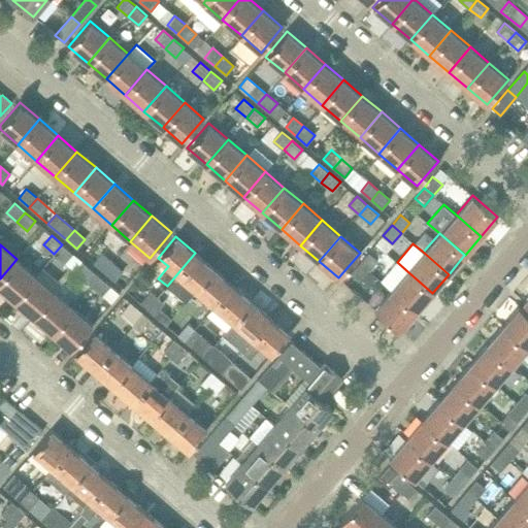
[(73,254),(62,244),(54,254),(65,263),(73,254)]
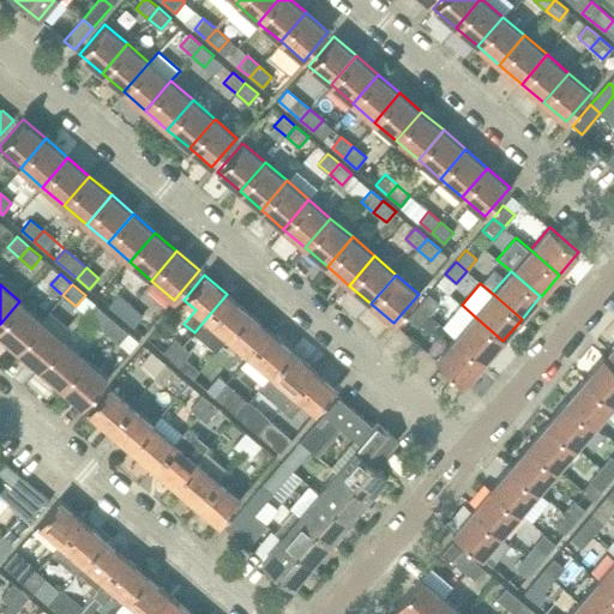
[(428,293),(417,305),(428,314),(439,302),(428,293)]
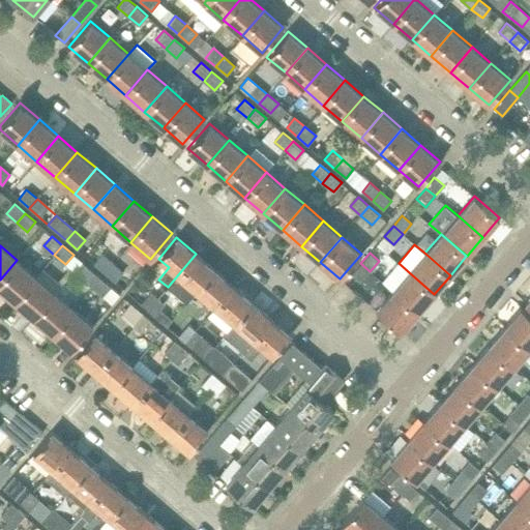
[(186,303),(197,291),(214,270),(196,254),(168,287),(186,303)]
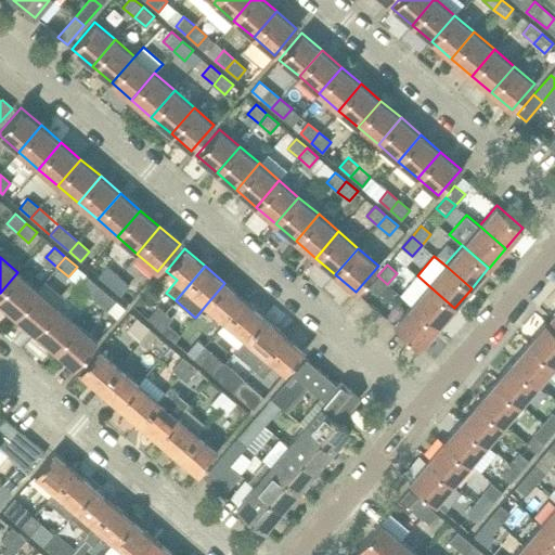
[(98,276),(110,286),(117,275),(106,267),(98,276)]
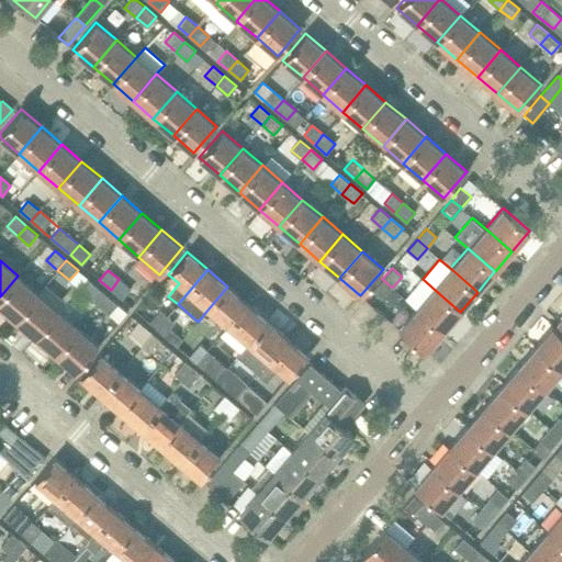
[(0,296),(0,306),(14,319),(38,293),(18,276),(0,296)]
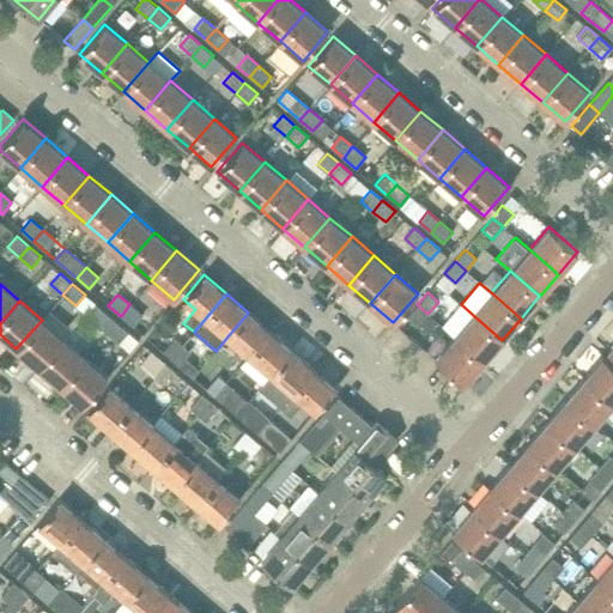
[(143,315),(129,304),(121,316),(133,326),(143,315)]
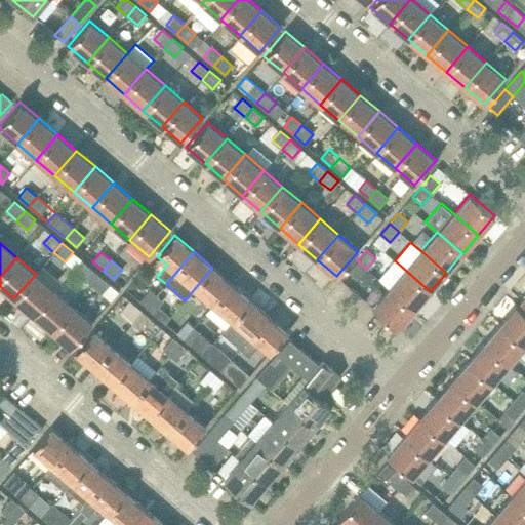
[(357,260),(348,272),(358,279),(366,269),(357,260)]
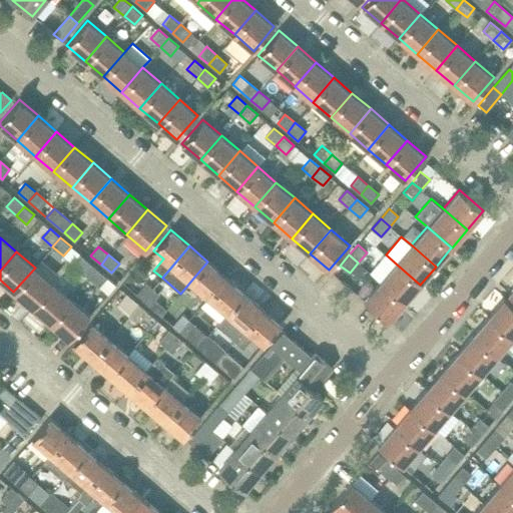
[(386,254),(370,273),(380,282),(405,303),(420,285),(396,264),(386,254)]
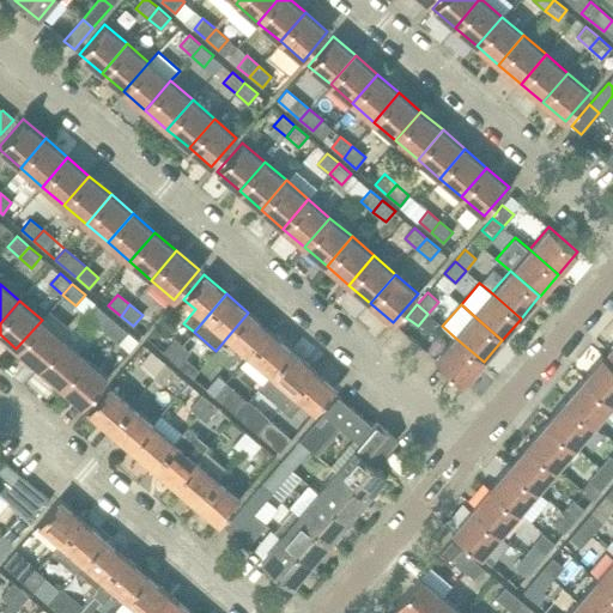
[(95,322),(107,332),(116,321),(104,310),(95,322)]
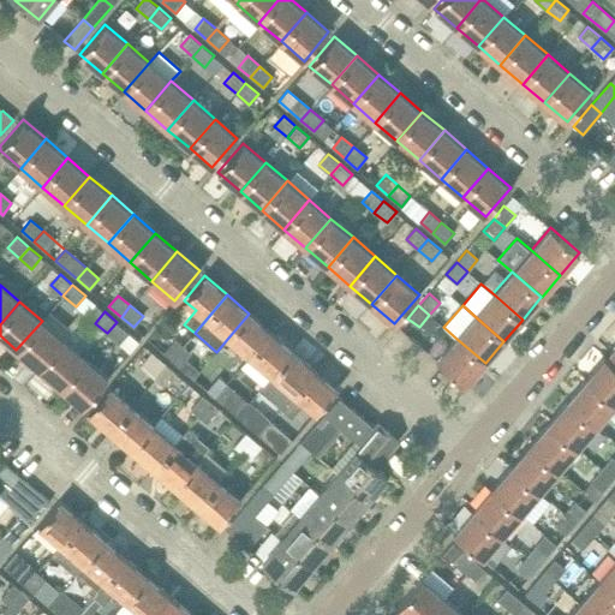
[(228,338),(250,357),(270,332),(249,314),(228,338)]
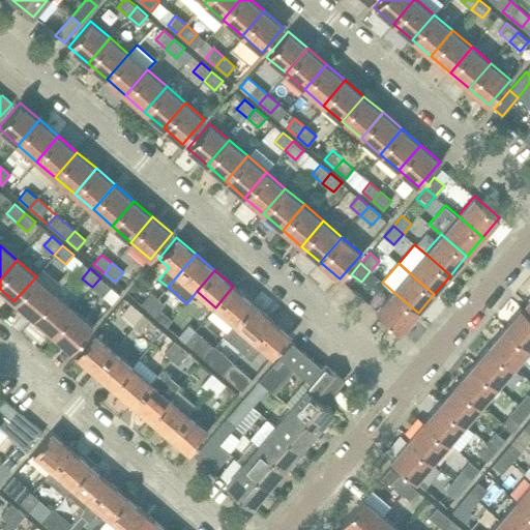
[(55,292),(36,276),(13,301),(33,318),(55,292)]
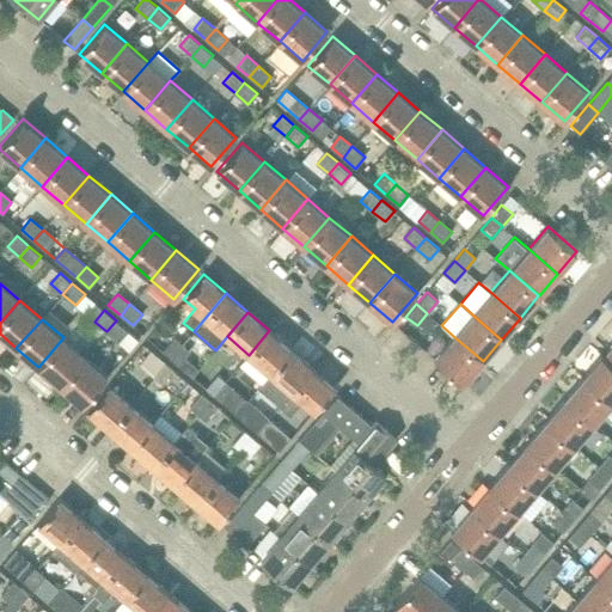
[(128,331),(116,320),(106,331),(118,342),(128,331)]
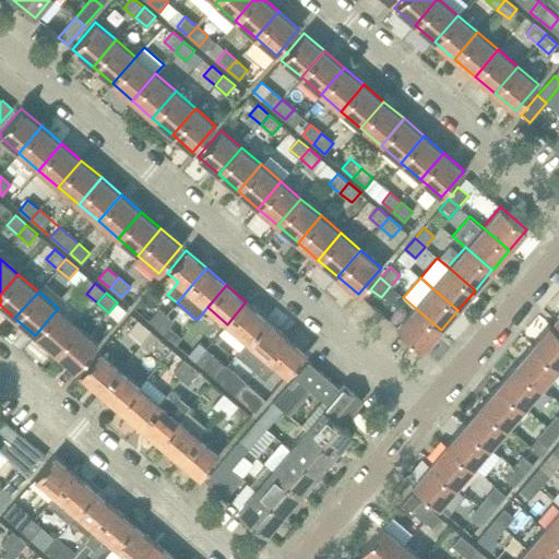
[(246,301),(227,324),(247,341),(265,319),(246,301)]
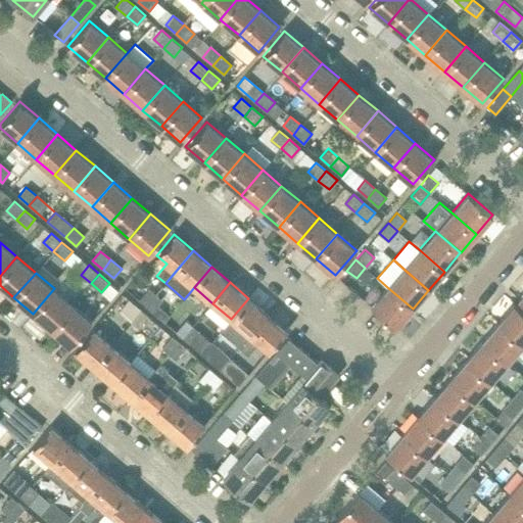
[(387,287),(371,306),(396,328),(413,308),(387,287)]
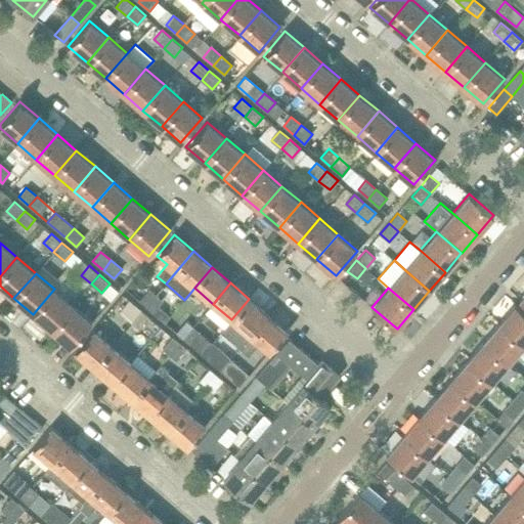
[(33,314),(51,331),(73,305),(54,289),(33,314)]
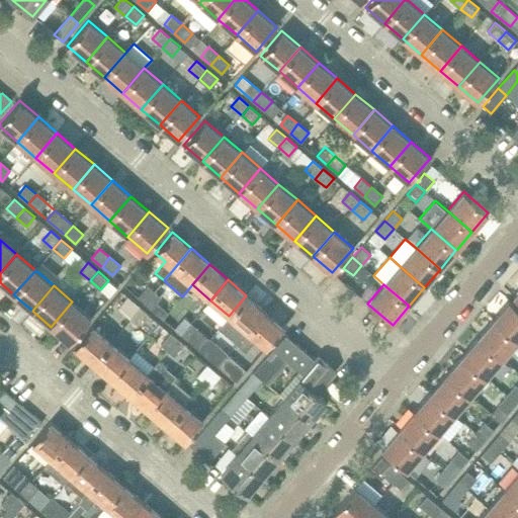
[(138,297),(145,303),(154,291),(148,286),(138,297)]
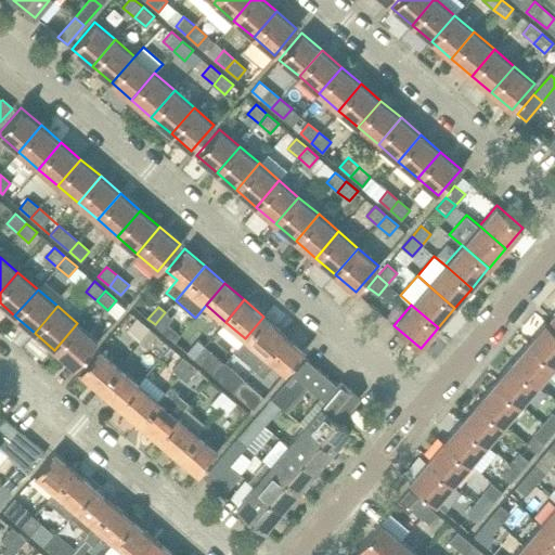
[(172,319),(165,312),(155,324),(175,341),(180,335),(167,324),(172,319)]
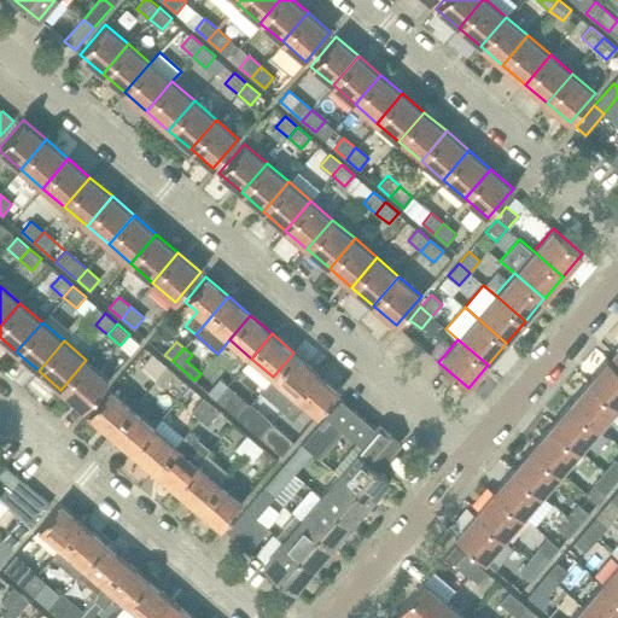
[(261,391),(283,409),(315,371),(293,353),(273,377),(261,391)]
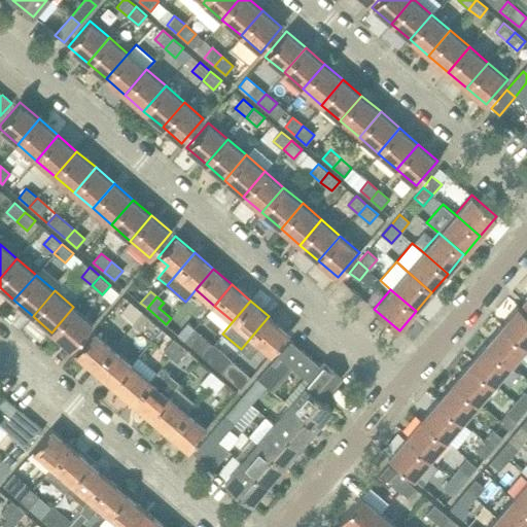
[(120,314),(133,324),(143,313),(130,303),(120,314)]
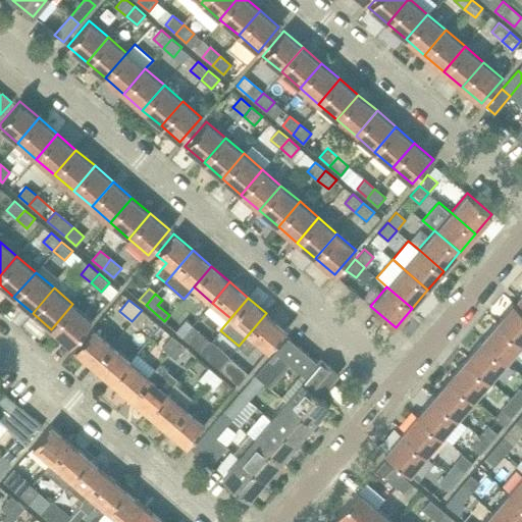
[(521,310),(513,303),(497,322),(521,344),(521,343),(521,310)]
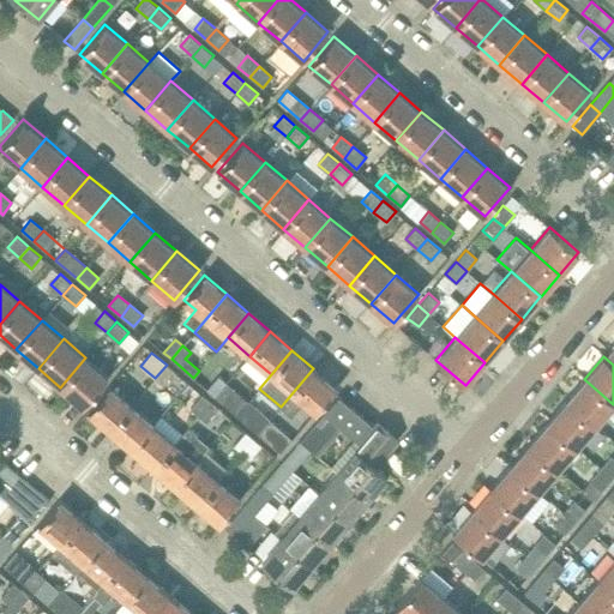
[(108,377),(85,357),(60,387),(83,407),(108,377)]
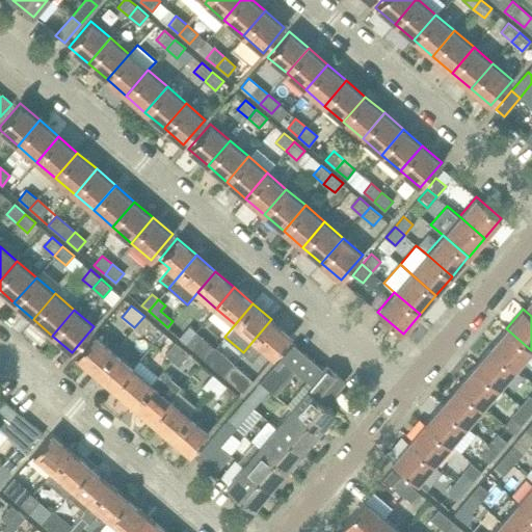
[(151,322),(144,316),(134,327),(141,334),(151,322)]
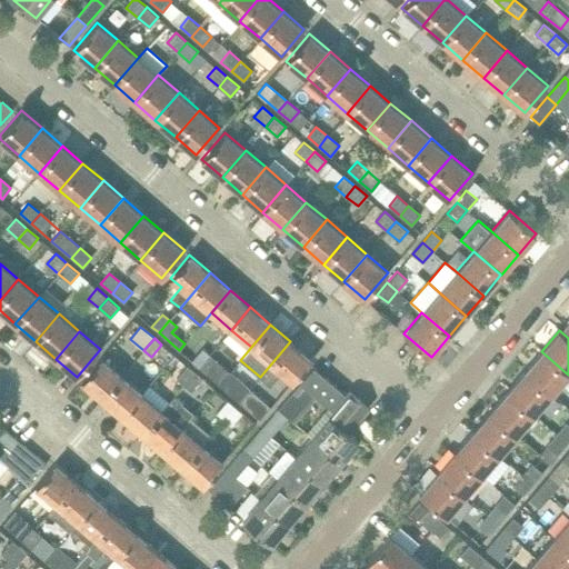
[(281,372),(291,381),(311,359),(290,341),(260,377),(269,386),(281,372)]
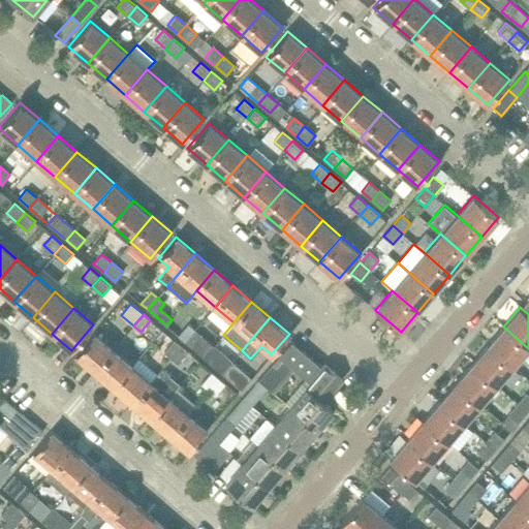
[(178,336),(185,341),(195,330),(188,324),(178,336)]
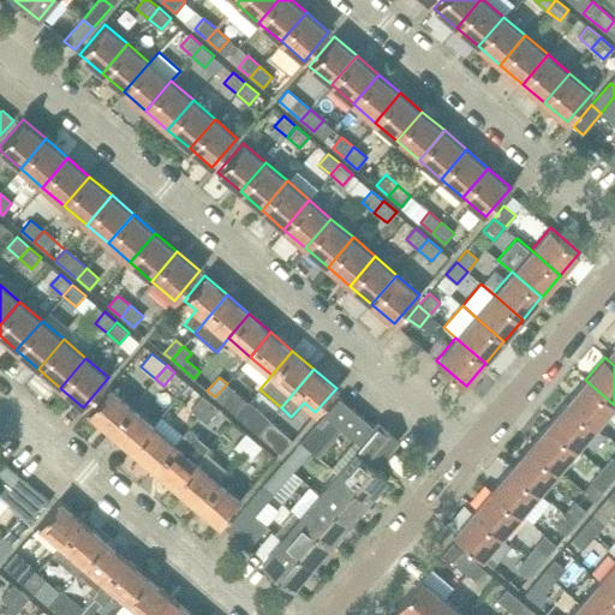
[(566,401),(596,427),(614,405),(585,380),(566,401)]
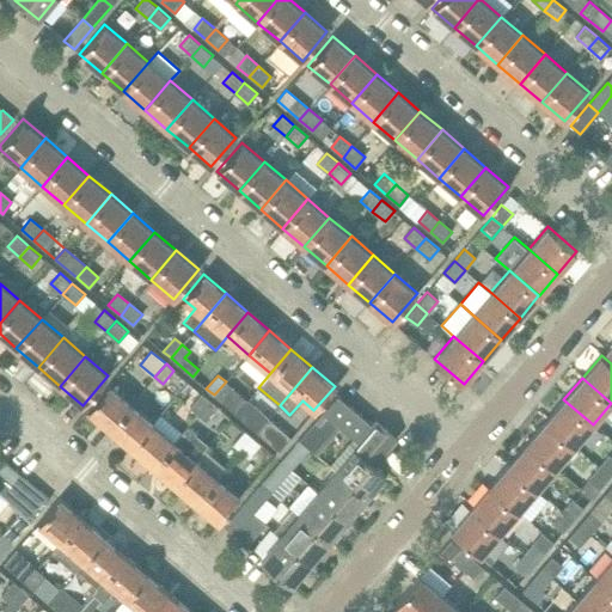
[(214,395),(236,414),(248,401),(226,381),(214,395)]
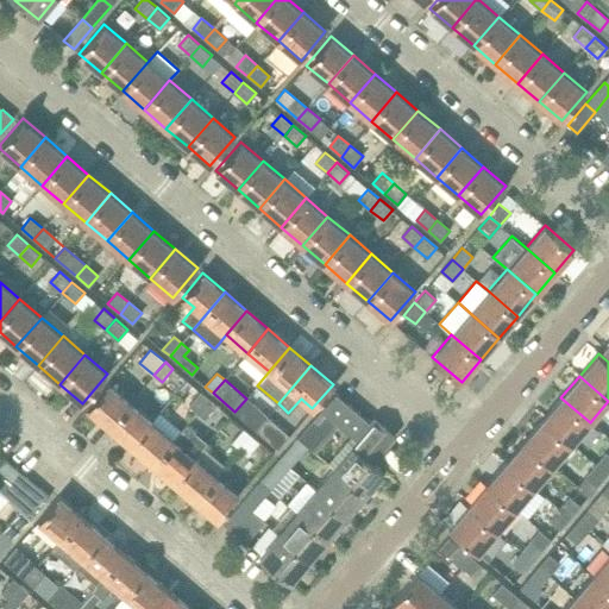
[(87,408),(110,427),(130,402),(108,383),(87,408)]
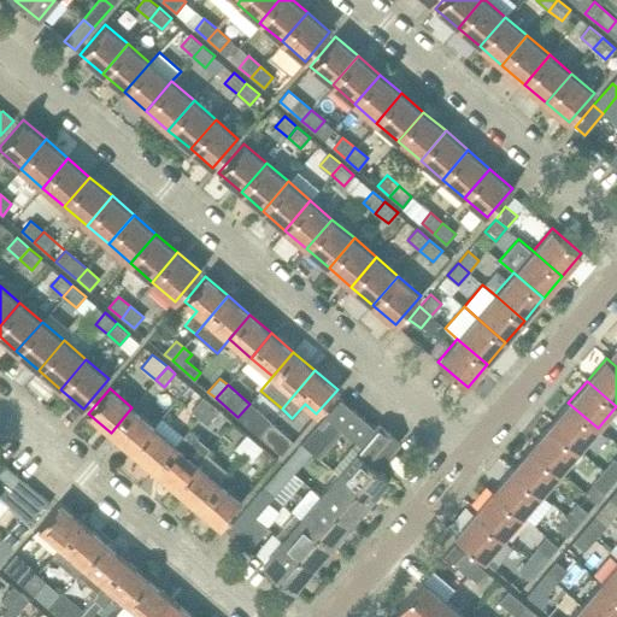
[(211,404),(203,398),(192,411),(199,417),(211,404)]
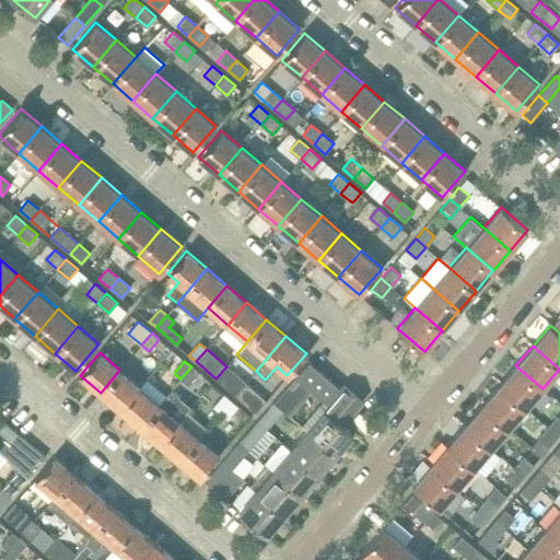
[(308,361),(295,376),(308,387),(327,404),(340,388),(308,361)]
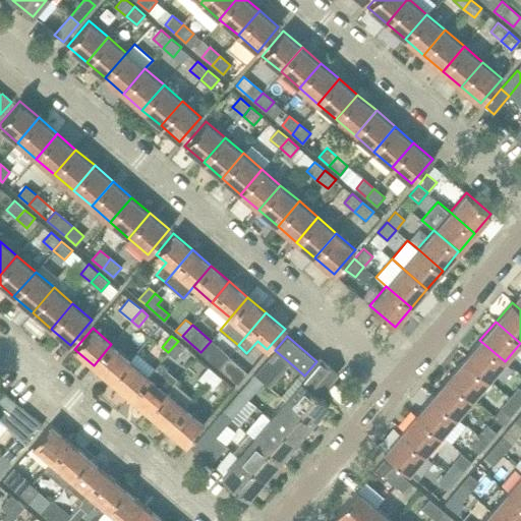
[(488,380),(505,361),(479,340),(464,358),(488,380)]
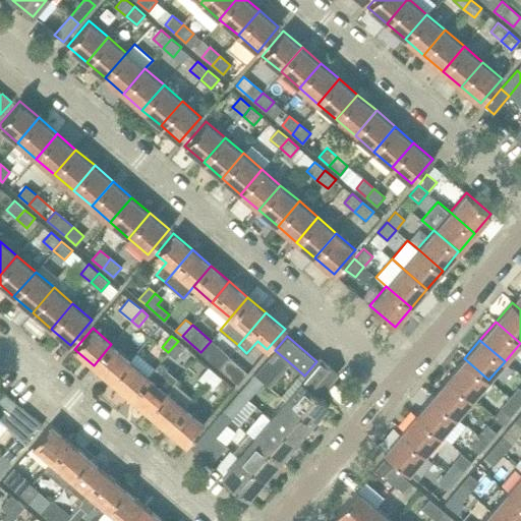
[(184,347),(178,341),(168,352),(175,358),(184,347)]
